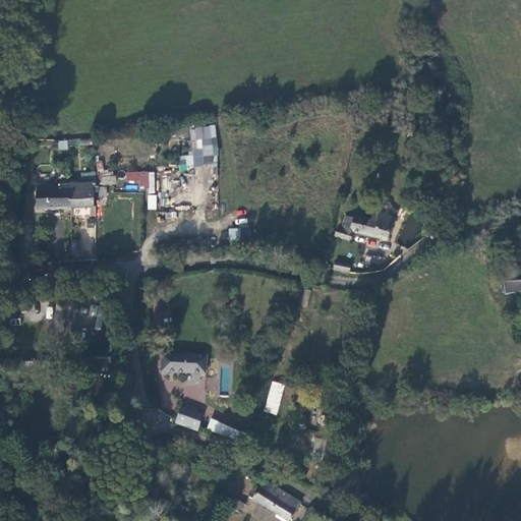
[(215,127),(190,130),(194,164),(218,162),(215,127)]
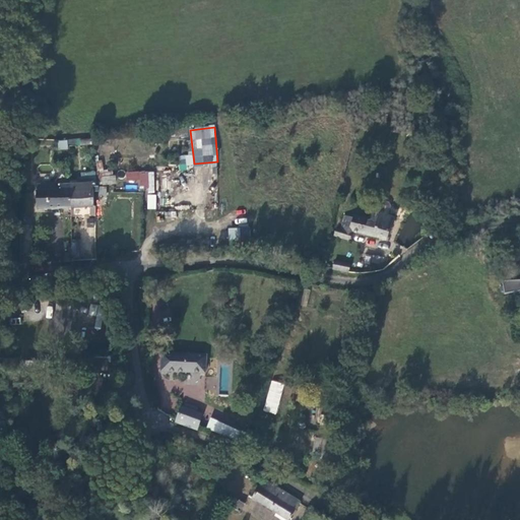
[(67,140),(58,140),(58,149),(67,149),(67,140)]
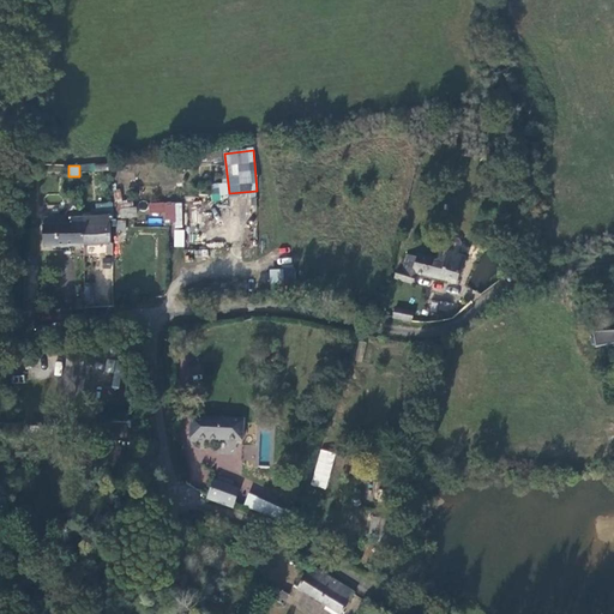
[(149,202),(149,216),(172,217),(172,227),(182,228),(182,203),(149,202)]
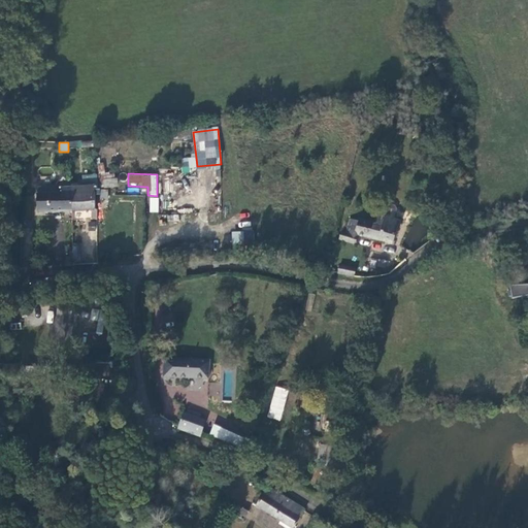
[(97,175),(84,176),(84,182),(79,182),(80,188),(98,187),(97,175)]
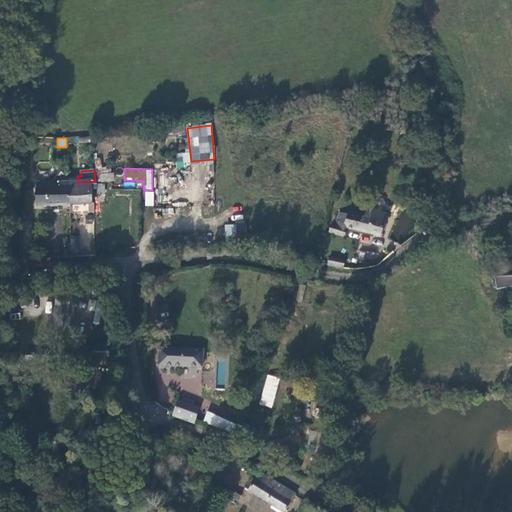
[(69,206),(93,204),(92,185),(95,184),(95,181),(78,182),(69,183),(69,206)]
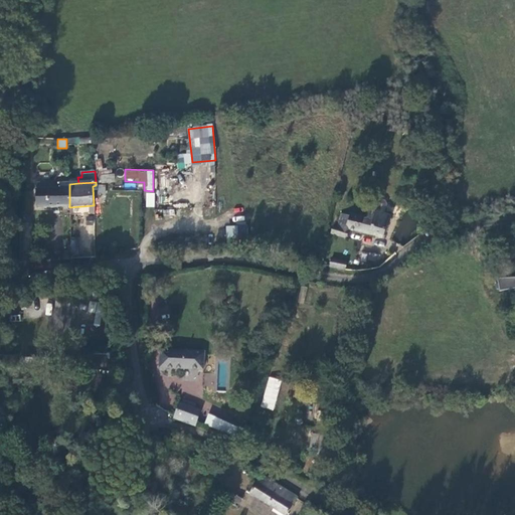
[(36,208),(69,207),(69,184),(60,184),(59,189),(36,190),(36,208)]
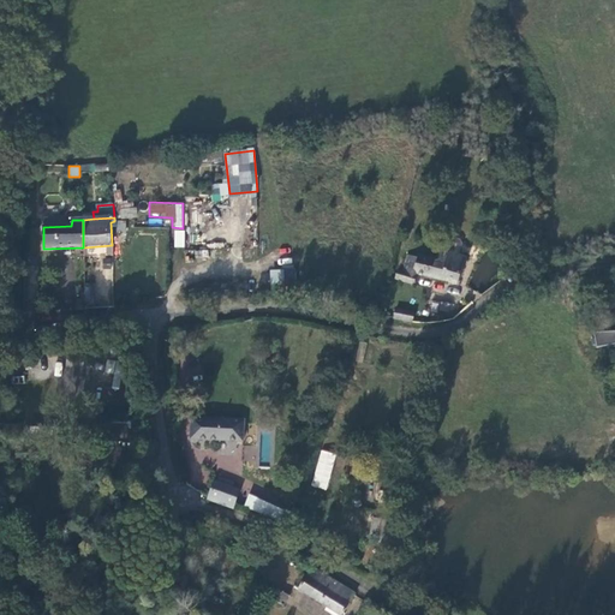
[(173,248),(184,248),(185,230),(174,230),(173,248)]
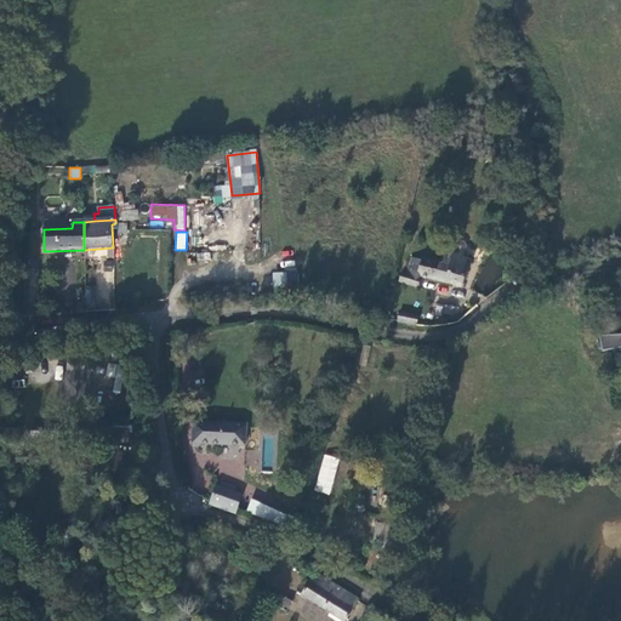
[(466,262),(446,257),(443,256),(442,262),(411,256),(404,279),(415,283),(417,275),(462,286),(467,268),(466,262)]
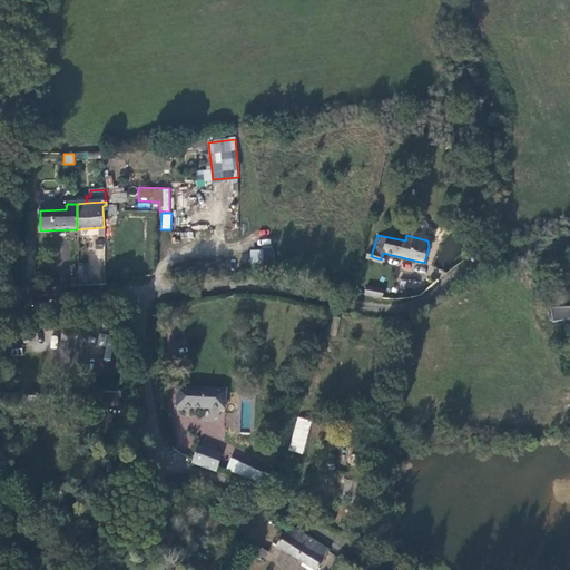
[(98,241),(96,257),(102,258),(105,242),(98,241)]
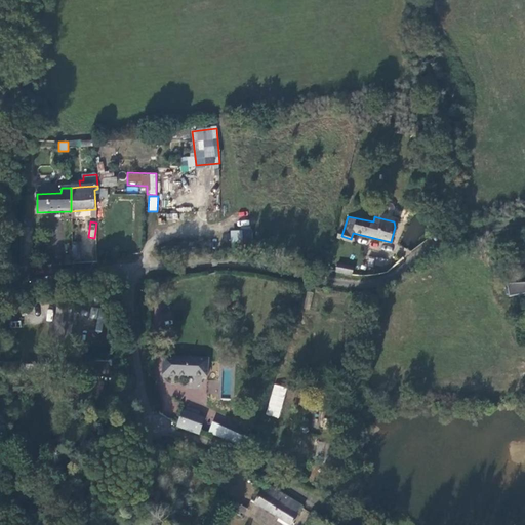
[(231,230),(231,242),(252,242),(252,230),(231,230)]
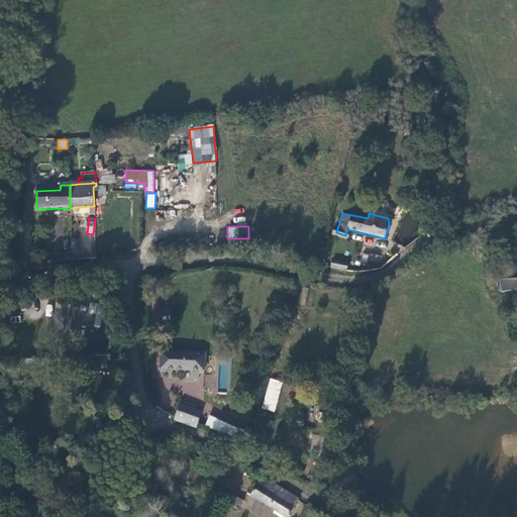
[(331,267),(346,270),(348,264),(332,260),(331,267)]
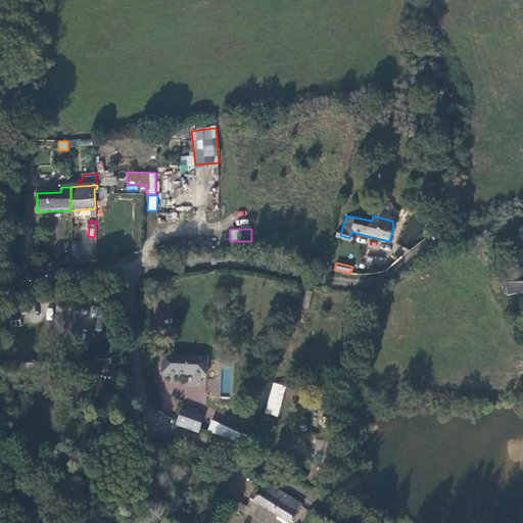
[(522,277),(507,277),(509,286),(509,290),(522,288),(522,277)]
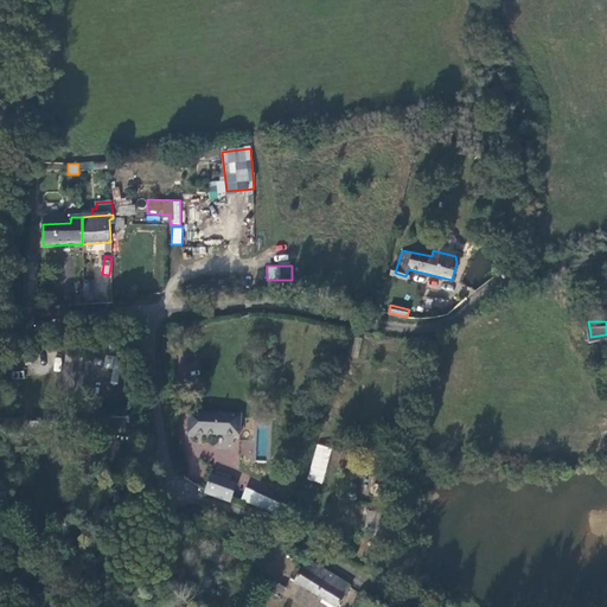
[(104,356),(103,370),(112,371),(110,382),(120,383),(122,357),(104,356)]
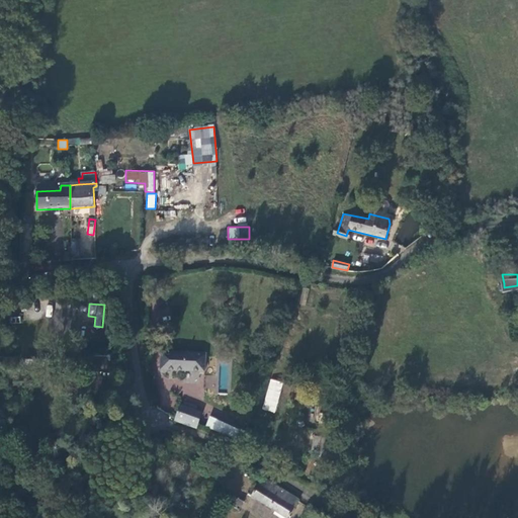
[(204,371),(205,354),(160,353),(160,369),(204,371)]
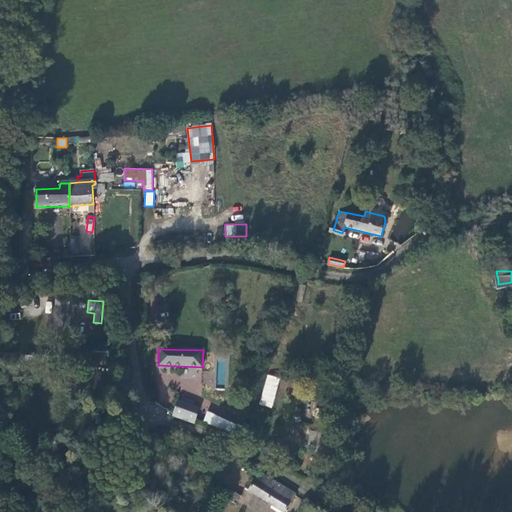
[(266,374),(259,404),(272,408),(280,377),(266,374)]
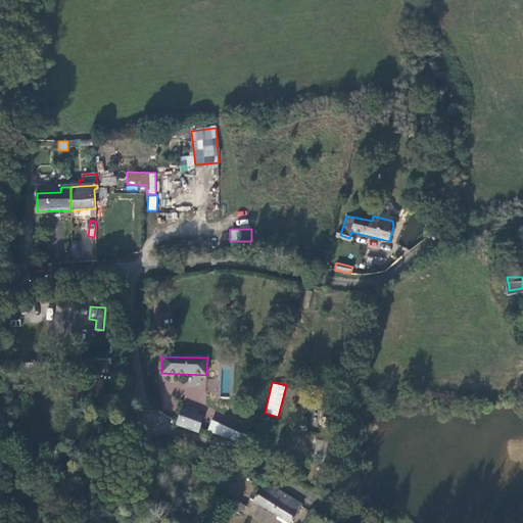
[(176,424),(198,432),(203,419),(182,410),(176,424)]
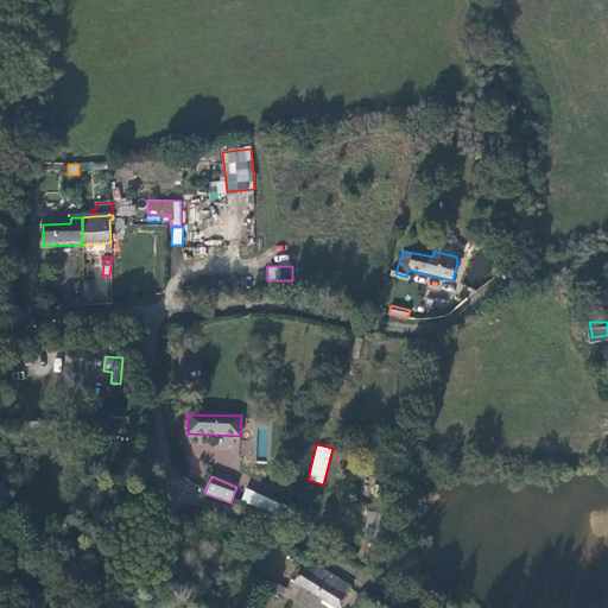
[(287,523),(291,511),(247,492),(242,501),(287,523)]
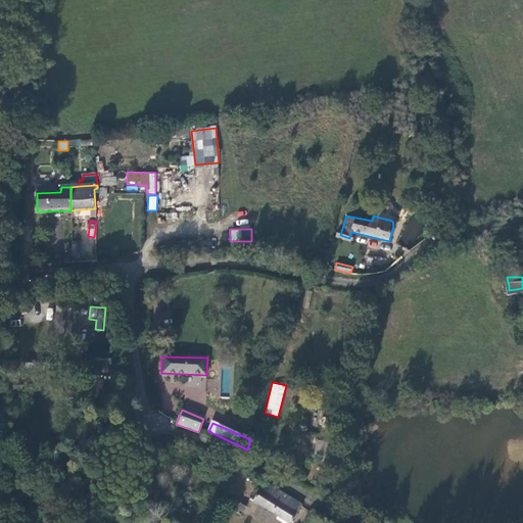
[(259,443),(250,439),(247,449),(255,453),(259,443)]
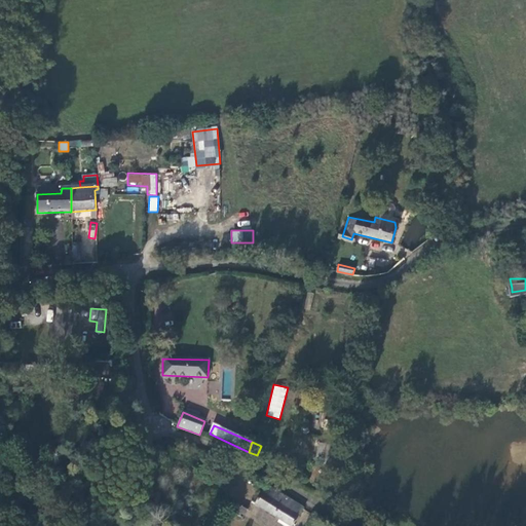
[(320,459),(330,462),(333,448),(323,444),(320,459)]
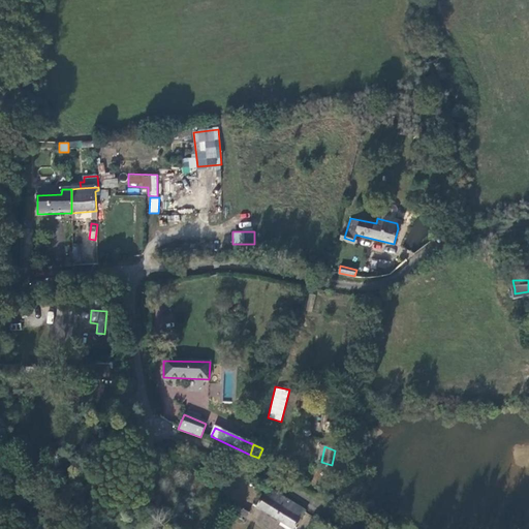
[(254,505),(291,528),(293,528),(305,510),(268,486),(254,505)]
